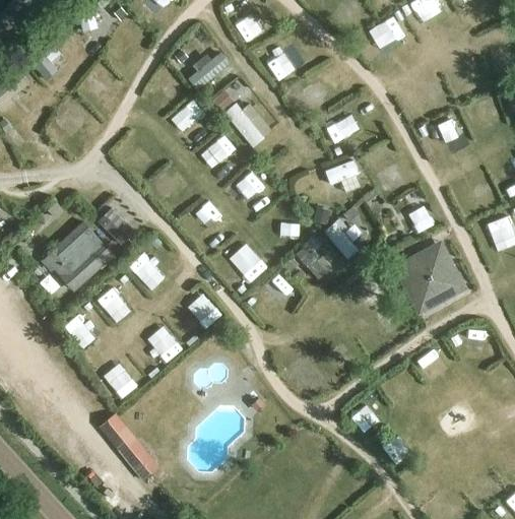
[(83,0),(73,3),(82,30),(97,26),(88,0),(83,0)]
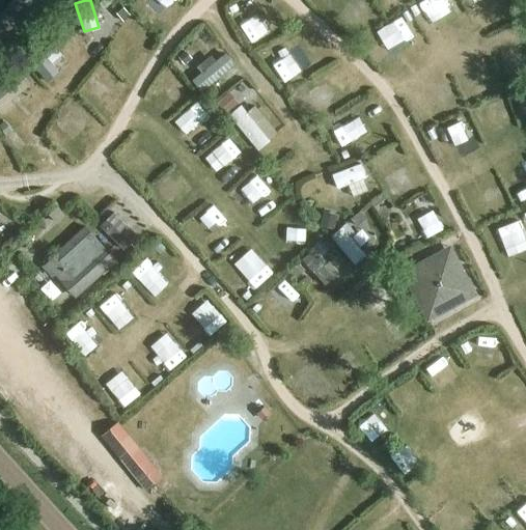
[(404,53),(422,39),(406,17),(387,31),(404,53)]
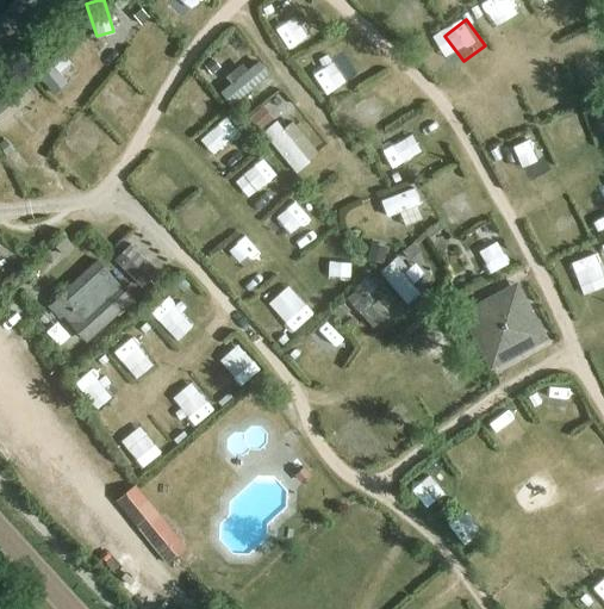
[(232,75),(237,81),(249,72),(244,66),(232,75)]
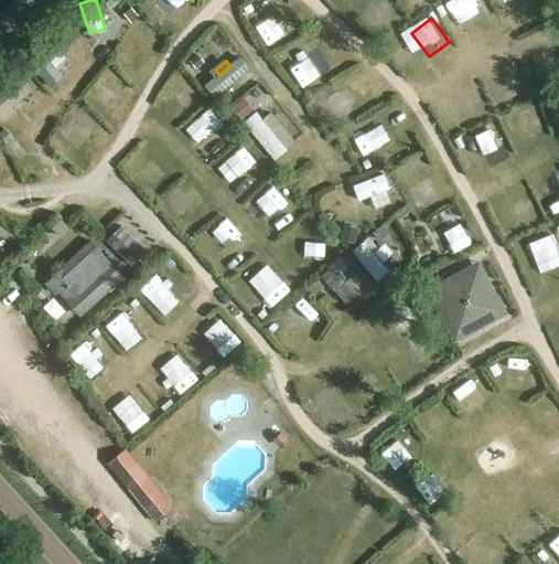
[(40,104),(52,95),(28,64),(17,73),(40,104)]
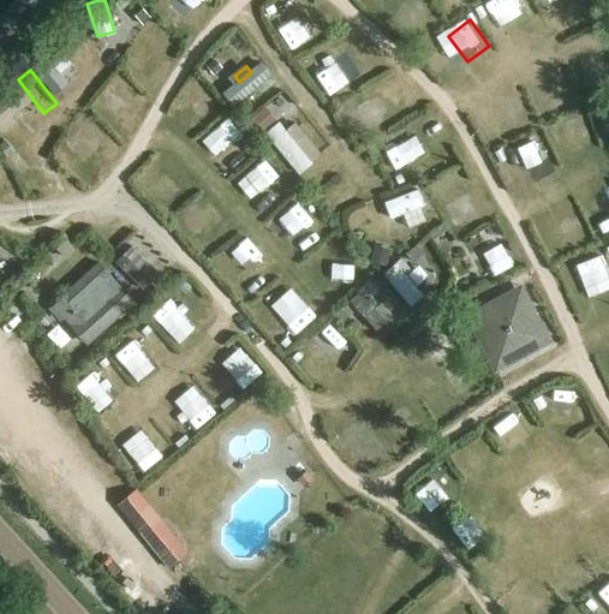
[(272,135),(290,121),(268,93),(250,106),(272,135)]
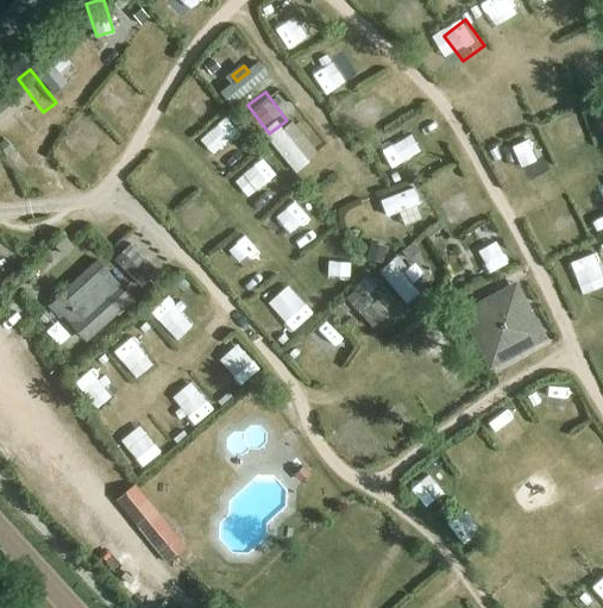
[(198,132),(214,156),(243,136),(226,112),(198,132)]
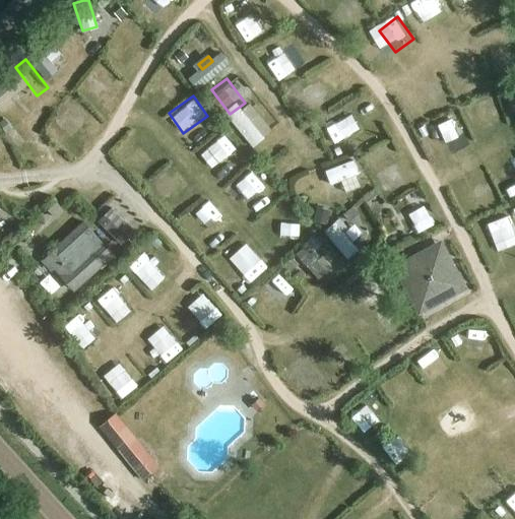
[(411,123),(425,119),(420,107),(407,111),(411,123)]
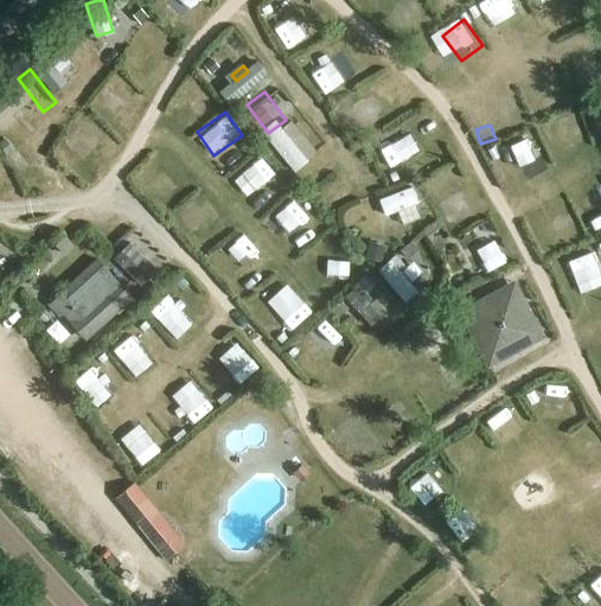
[(81,127),(61,146),(83,171),(103,152),(81,127)]
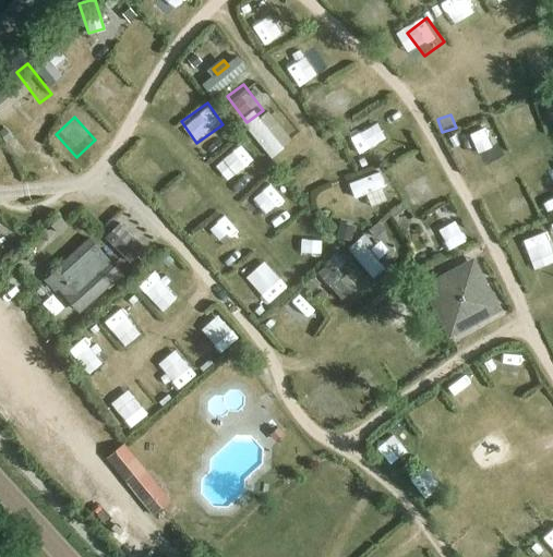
[(480,161),(501,152),(489,128),(468,137),(480,161)]
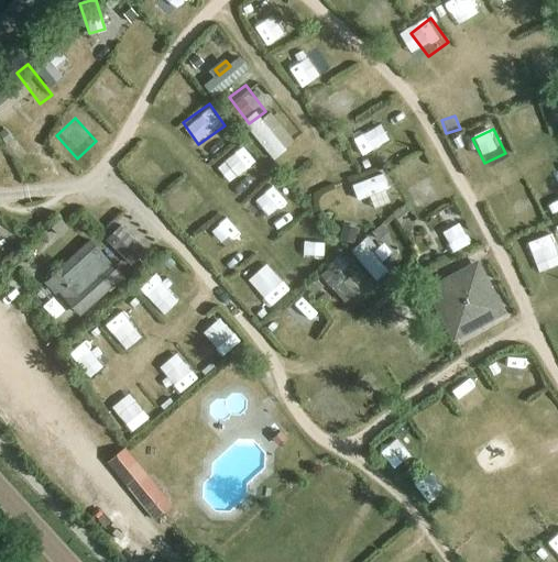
[(418,196),(441,177),(436,171),(413,189),(418,196)]
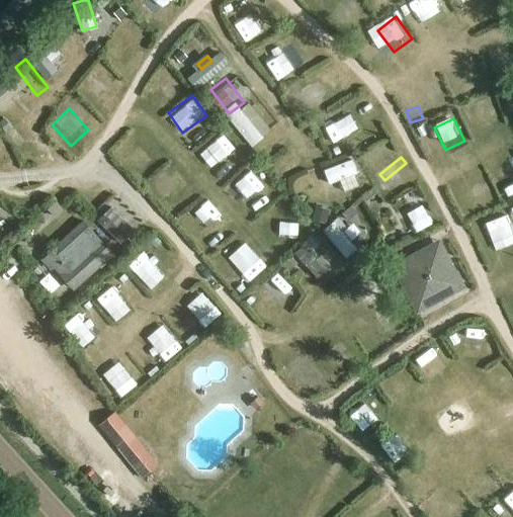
[(353,159),(321,168),(325,183),(357,174),(353,159)]
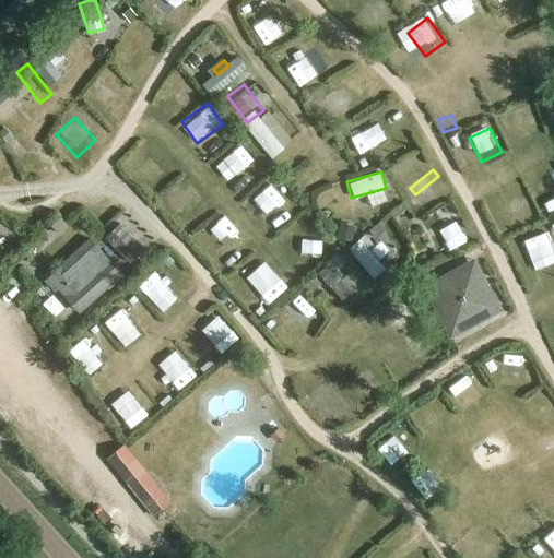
[(419,194),(409,200),(417,215),(427,210),(419,194)]
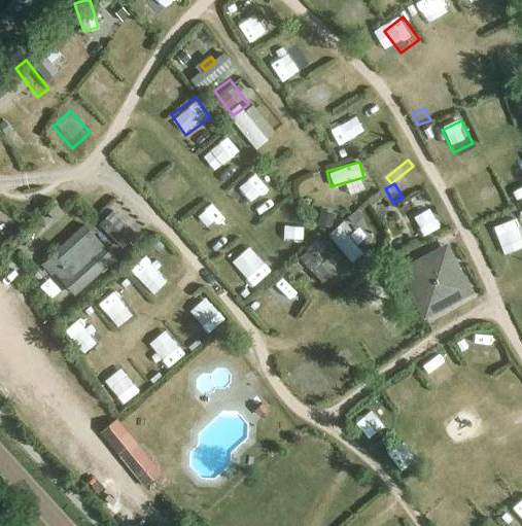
[(346,191),(332,198),(337,208),(350,203),(346,191)]
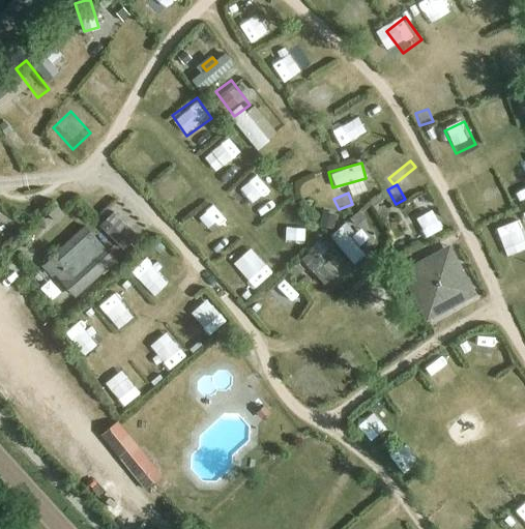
[(71,214),(62,205),(53,213),(62,223),(71,214)]
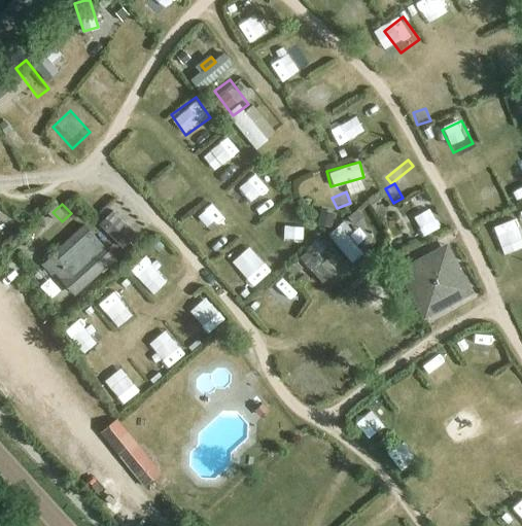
[(265,218),(280,239),(297,226),(281,206),(265,218)]
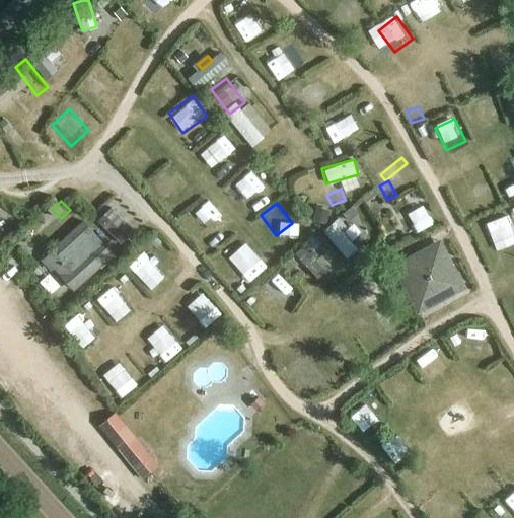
[(363,212),(357,205),(347,213),(353,220),(363,212)]
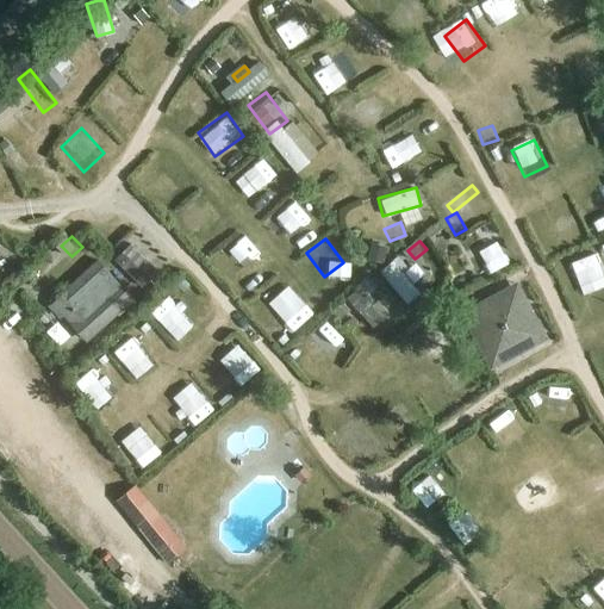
[(120,259),(148,286),(164,271),(137,243),(120,259)]
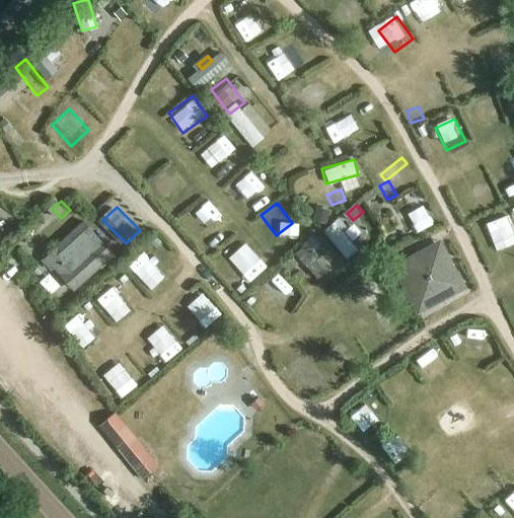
[(34,220),(46,228),(54,217),(43,209),(34,220)]
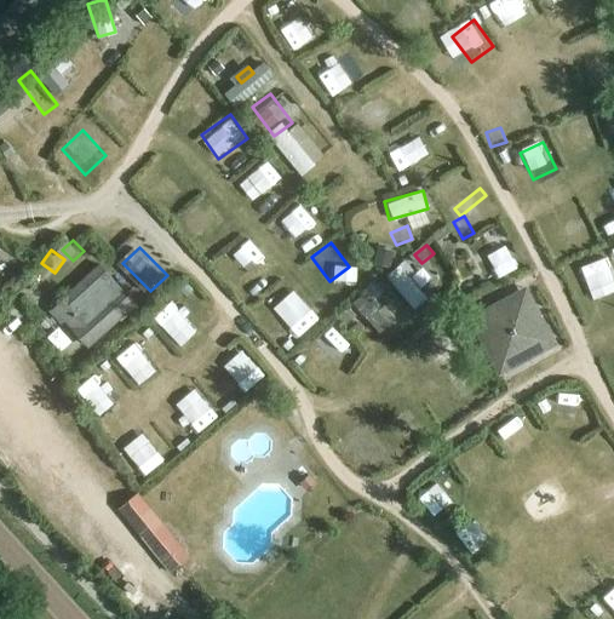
[(395,265),(399,254),(382,250),(379,261),(395,265)]
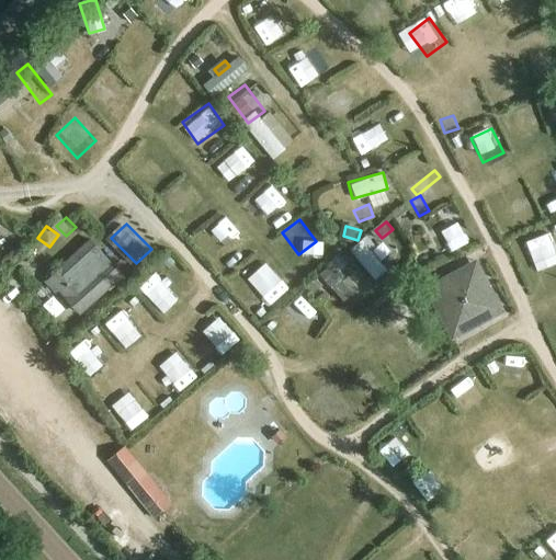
[(461,226),(435,231),(440,252),(465,246),(461,226)]
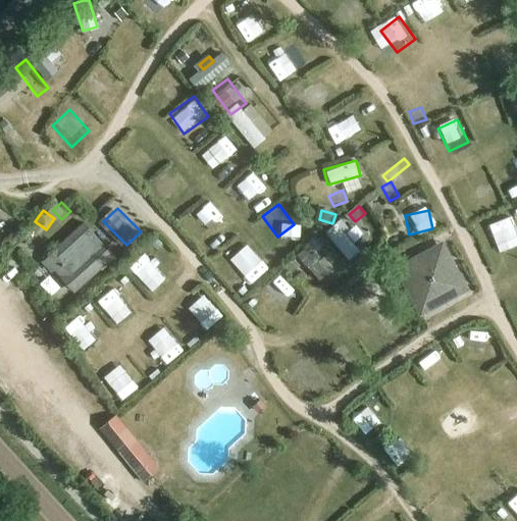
[(89,222),(48,260),(58,271),(60,269),(80,292),(119,255),(89,222)]
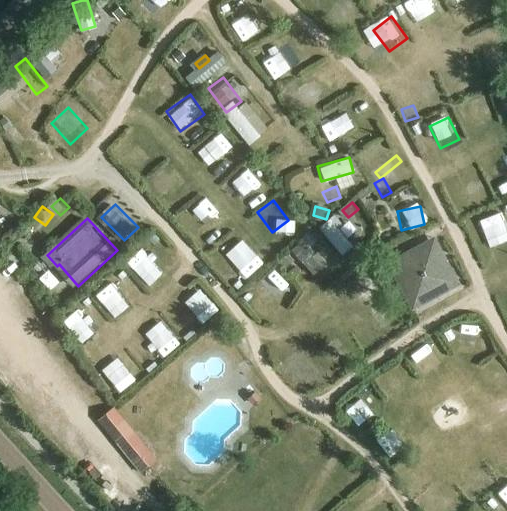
[(469,225),(474,243),(491,238),(485,220),(469,225)]
